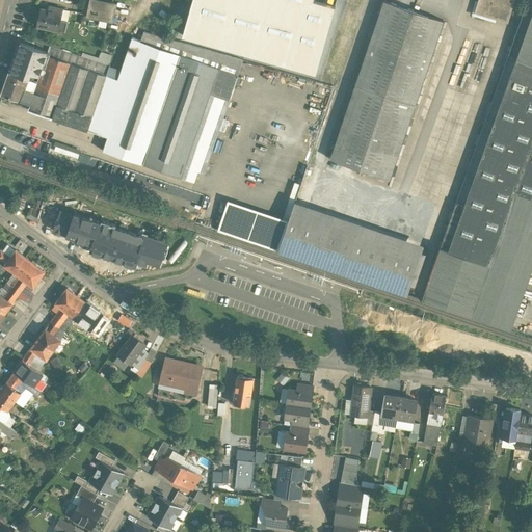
[(114,3),(97,0),(89,0),(86,17),(111,22),(114,3)]
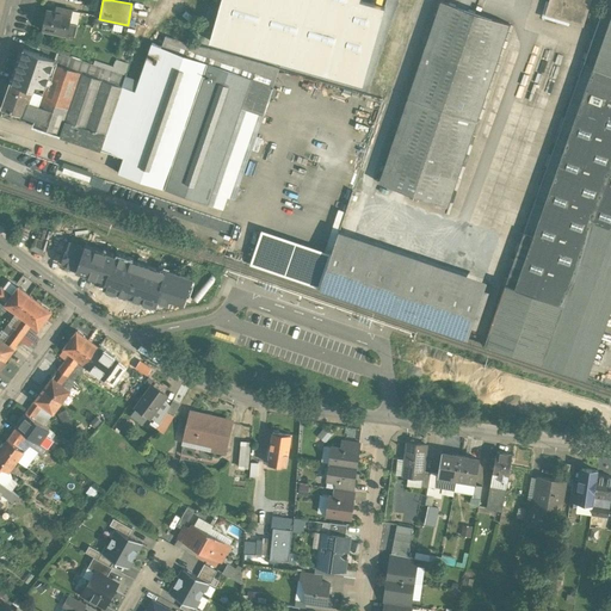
[(221,0),(210,41),(363,85),(386,7),(360,0),(221,0)]
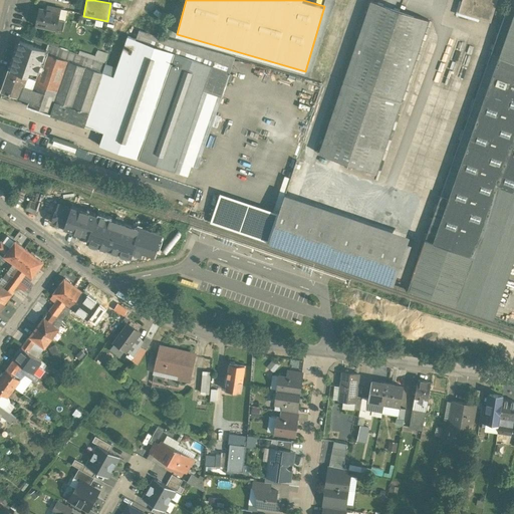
[(371,0),(319,154),(376,173),(429,20),(371,0)]
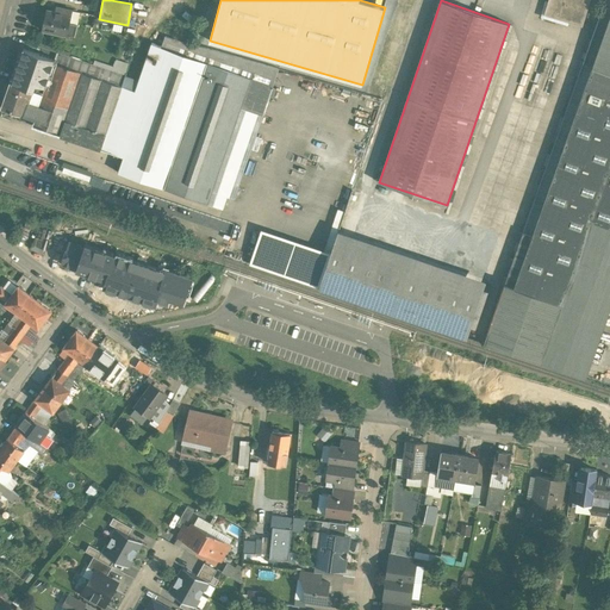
[(589,0),(549,0),(546,13),(582,25),(589,0)]
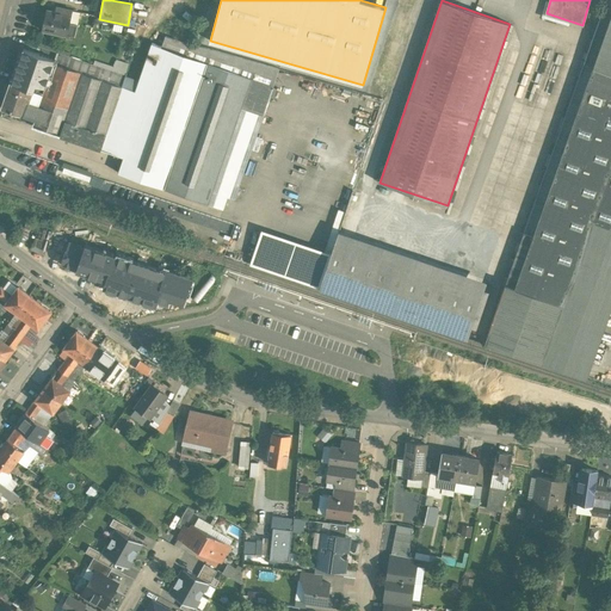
[(47,10),(42,30),(68,36),(68,34),(74,35),(76,24),(69,23),(72,10),(56,6),(56,11),(47,10)]
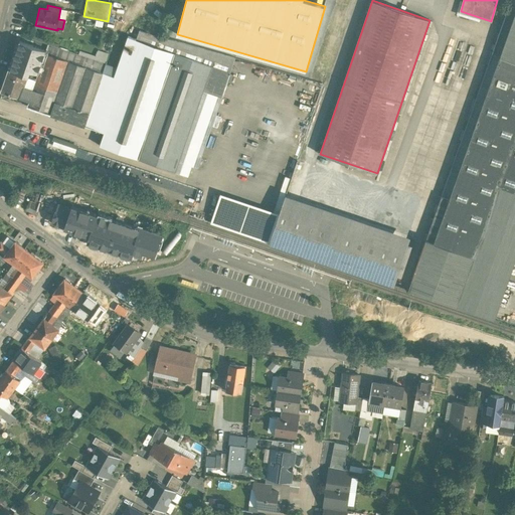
[(514,7),(509,5),(492,53),(514,61),(514,7)]
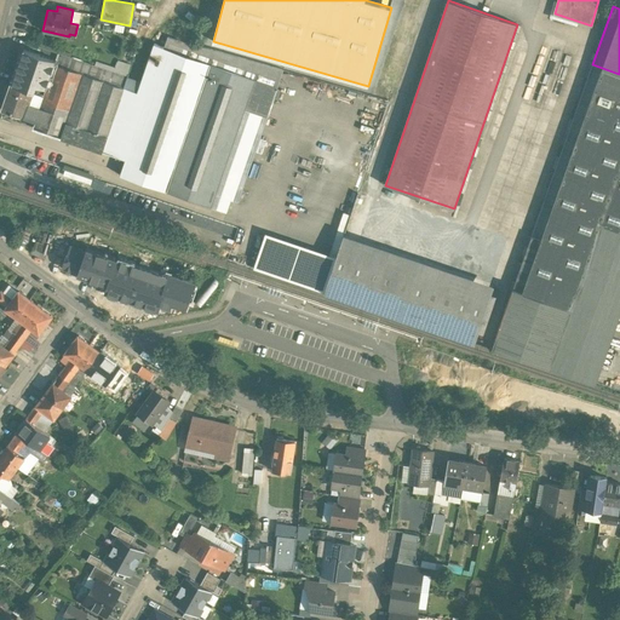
[(283,70),(168,38),(167,38),(164,47),(154,44),(138,92),(125,87),(55,64),(46,89),(46,87),(44,95),(44,96),(34,120),(35,121),(33,128),(107,153),(125,159),(120,174),(227,211),(231,199),(239,201),(283,70)]
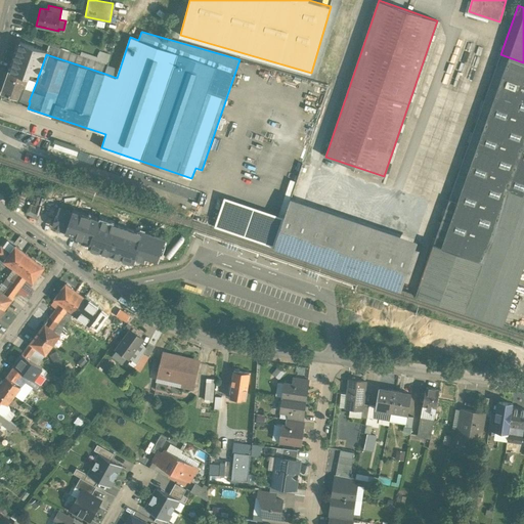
[(47,51),(20,42),(10,71),(29,78),(32,72),(39,74),(39,75),(46,54),(47,51)]
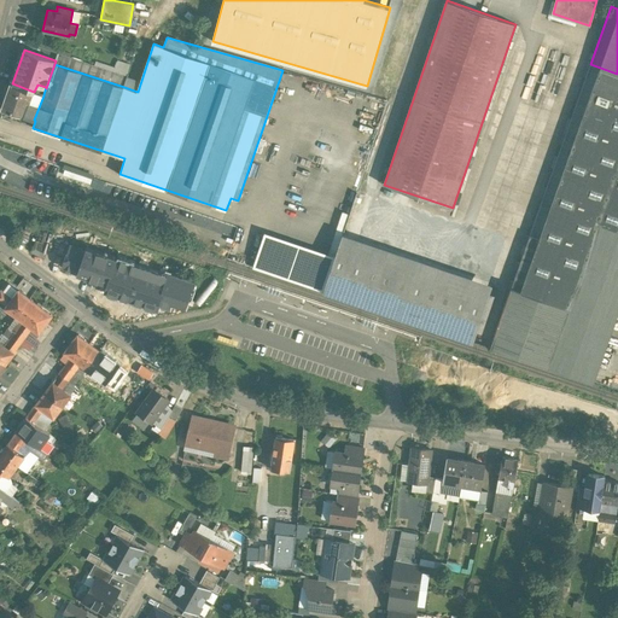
[(127,76),(57,53),(56,60),(54,64),(124,87),(127,76)]
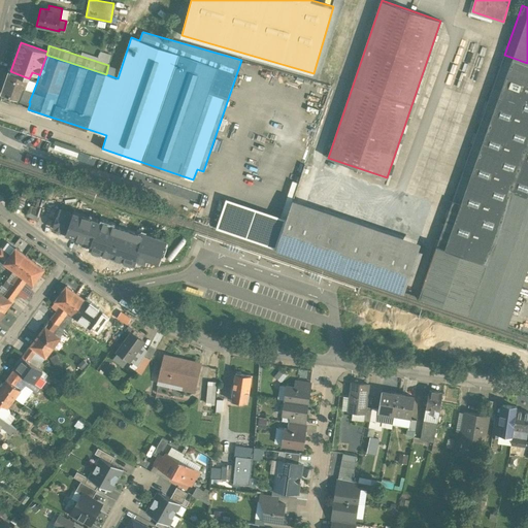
[(527,63),(504,55),(462,172),(512,190),(527,195),(527,63)]
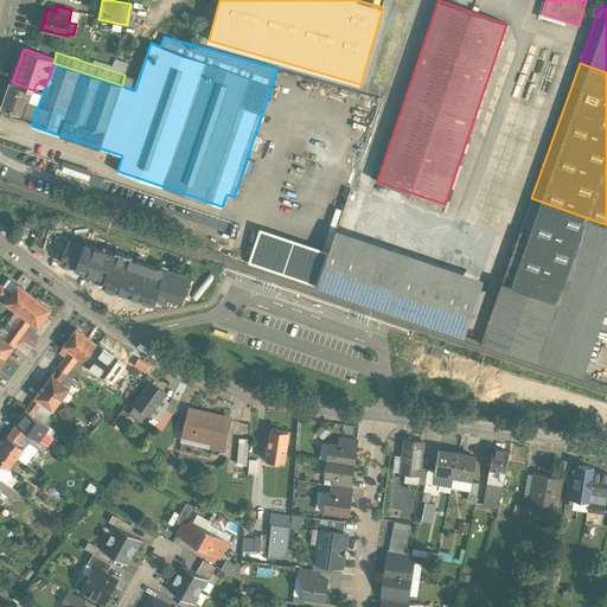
[(33,90),(12,82),(2,108),(23,115),(24,114),(33,117),(43,94),(43,93),(33,90)]
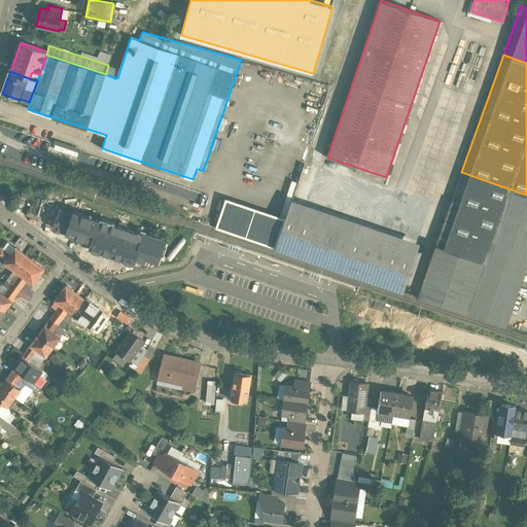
[(461,172),(436,245),(484,261),(511,189),(461,172)]
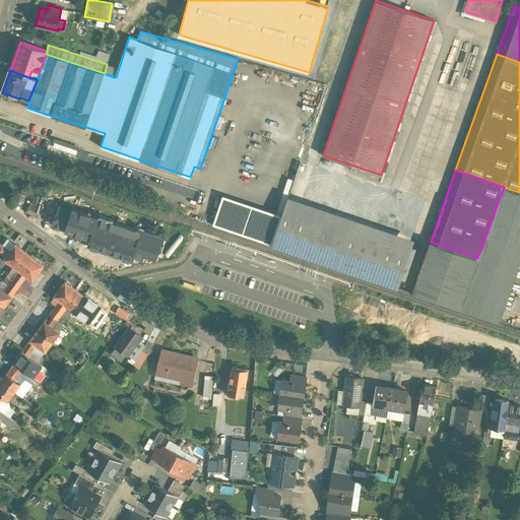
[(277,213),(281,215),(285,205),(294,181),(288,179),(277,213)]
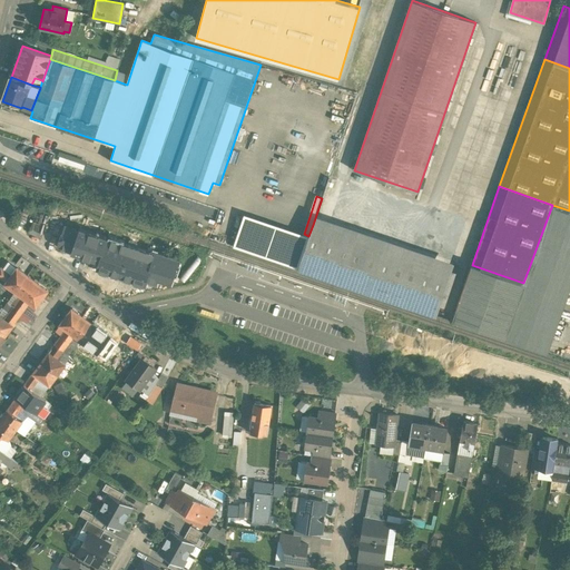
[(37,209),(25,205),(20,217),(33,220),(37,209)]
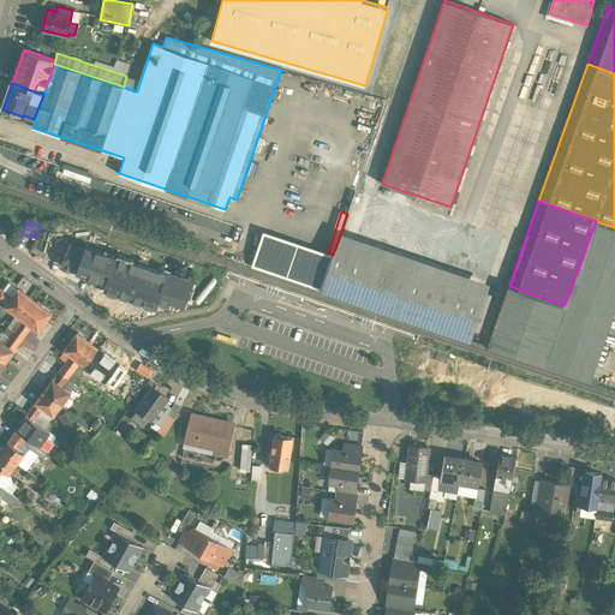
[(565,305),(544,365),(590,381),(614,310),(614,227),(596,221),(565,305)]
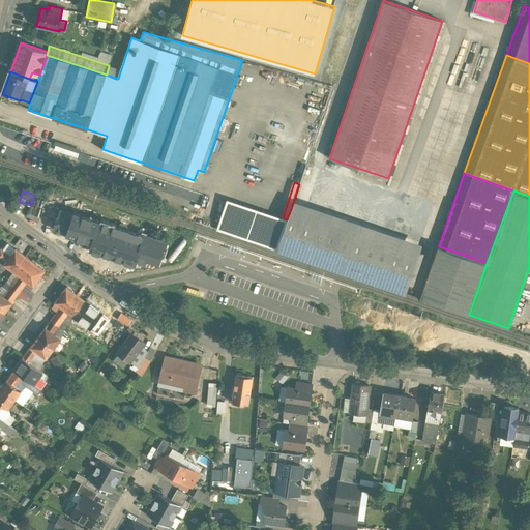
[(46,198),(34,194),(34,195),(31,205),(29,212),(39,215),(46,198)]
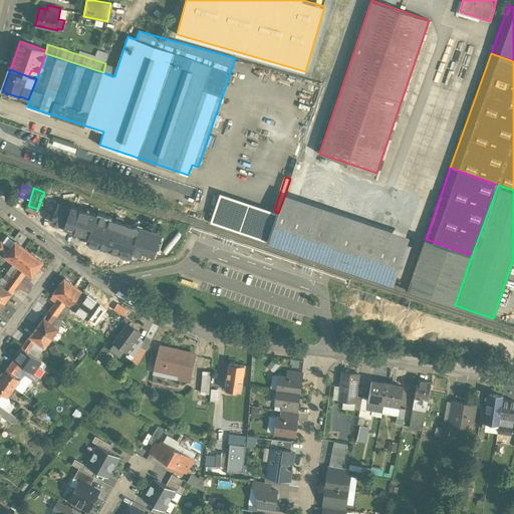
[(211,223),(268,242),(278,213),(274,211),(222,193),(211,223)]
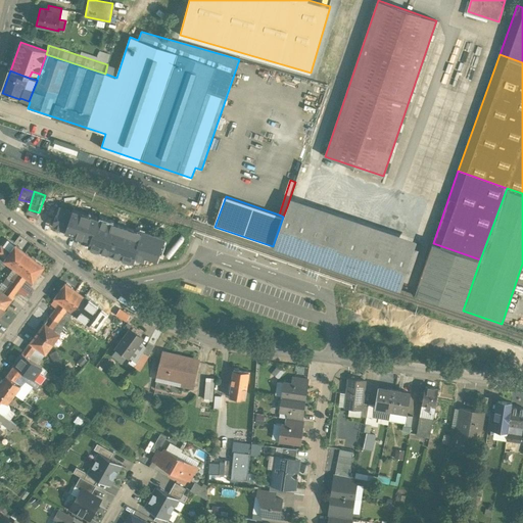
[(414,249),(287,206),(283,217),(273,246),(400,290),(414,249)]
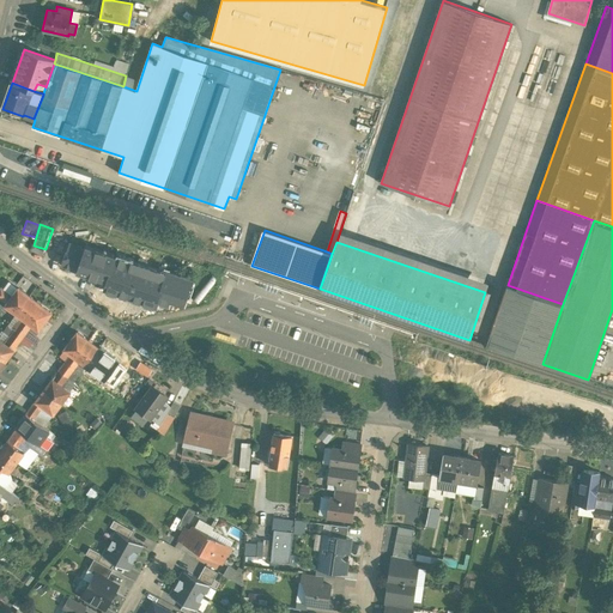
[(86,249),(73,244),(66,263),(79,268),(86,249)]
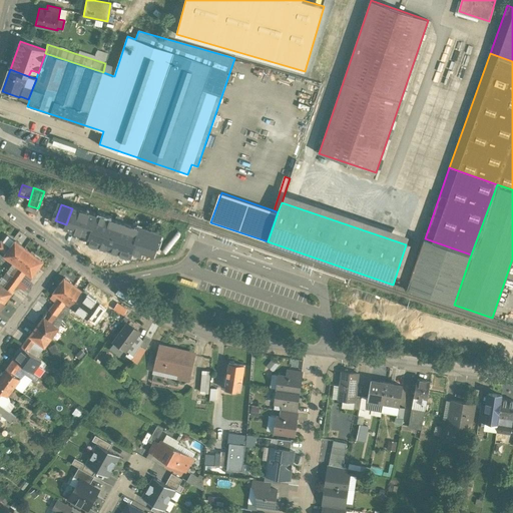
[(83,210),(72,207),(72,208),(66,224),(66,225),(90,233),(96,215),(83,210)]
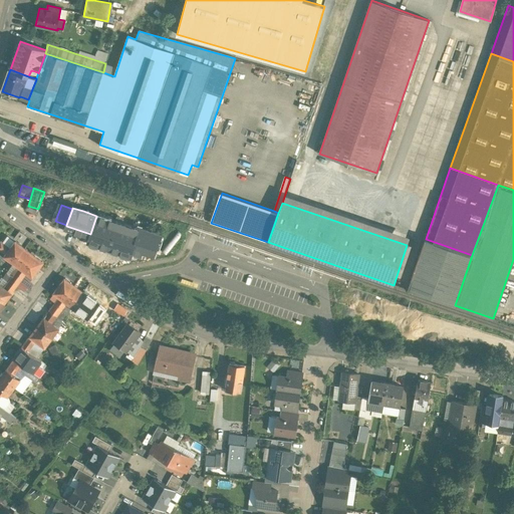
[(167,239),(96,216),(90,234),(86,247),(130,261),(132,256),(142,260),(143,255),(152,258),(155,251),(162,254),(167,239)]
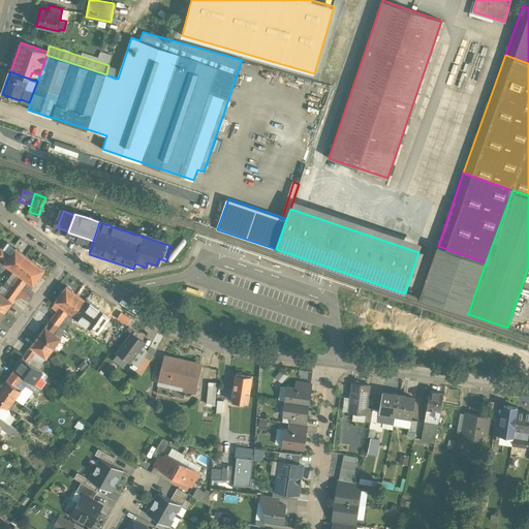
[(6,261),(5,263),(14,270),(25,255),(16,248),(9,256),(6,261)]
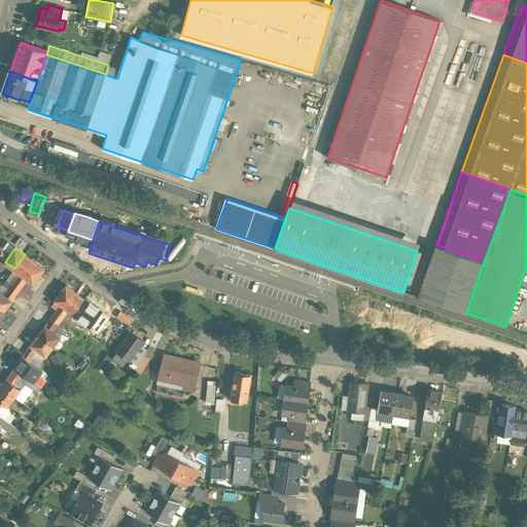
[(9,255),(0,248),(0,256),(6,260),(9,255)]
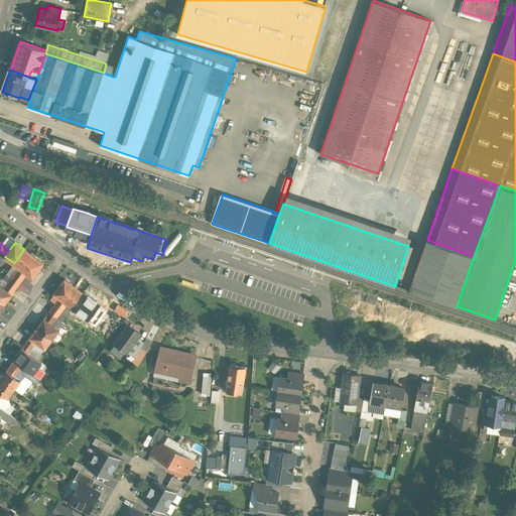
[(24,249),(14,263),(19,267),(23,270),(33,256),(24,249)]
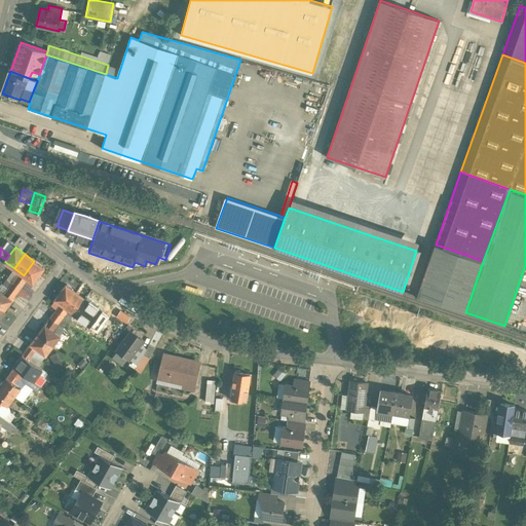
[(34,261),(24,275),(28,278),(27,278),(32,283),(35,278),(42,268),(34,261)]
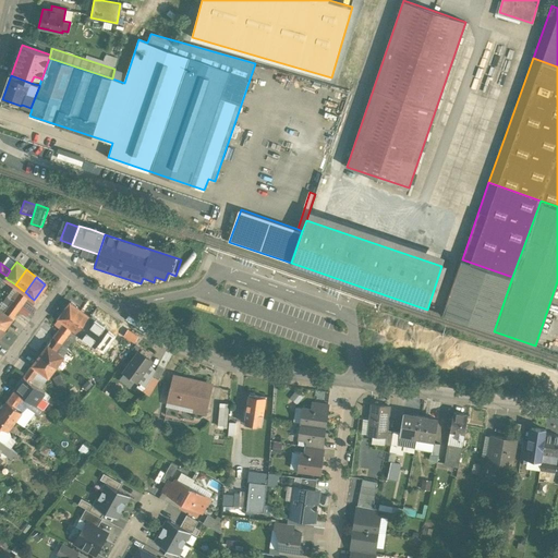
[(21,299),(16,295),(13,300),(21,306),(25,301),(21,299)]
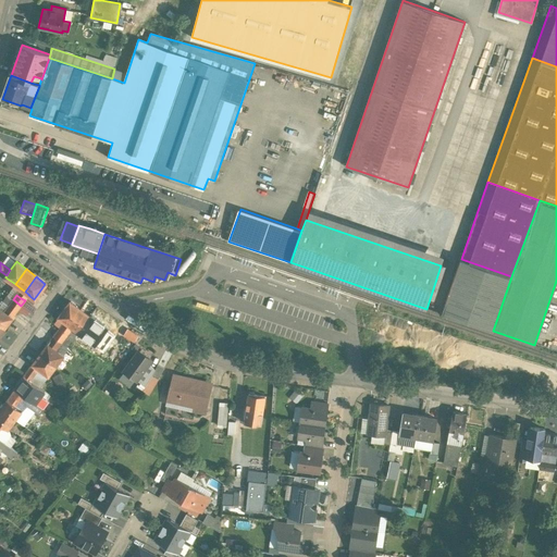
[(21,306),(13,299),(10,305),(17,310),(21,306)]
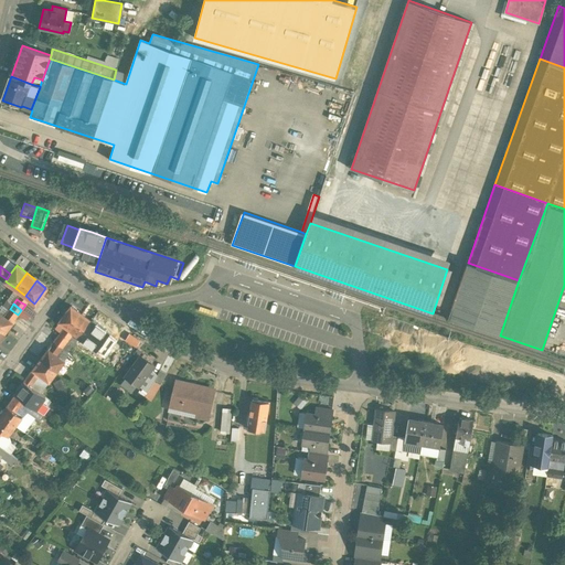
[(82,313),(72,306),(63,318),(62,317),(59,321),(64,324),(65,326),(66,326),(66,324),(71,328),(82,313)]
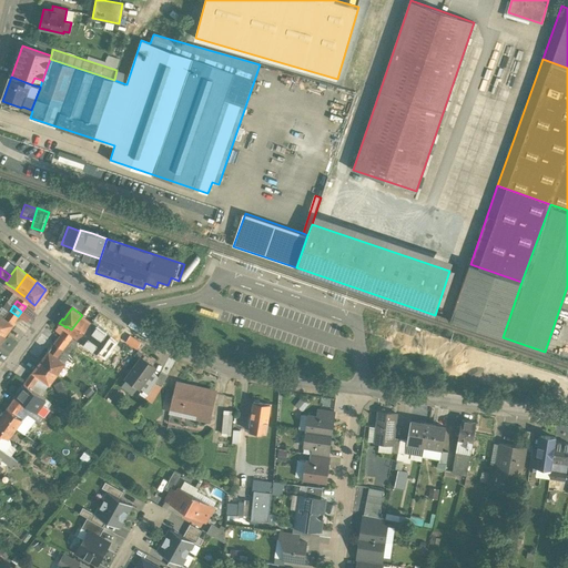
[(18,316),(10,311),(9,312),(3,318),(12,324),(18,316)]
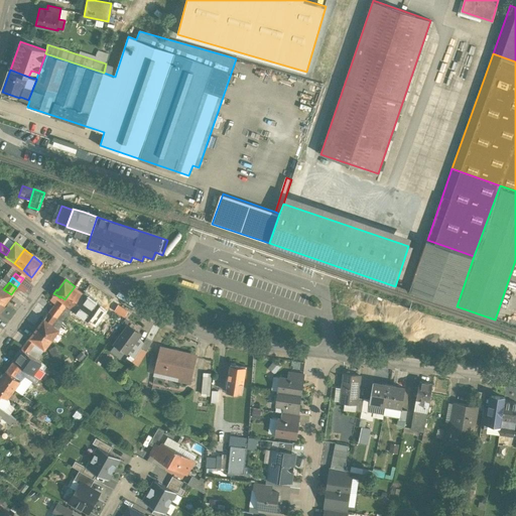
[(0,286),(0,299),(4,303),(11,294),(3,289),(0,286)]
